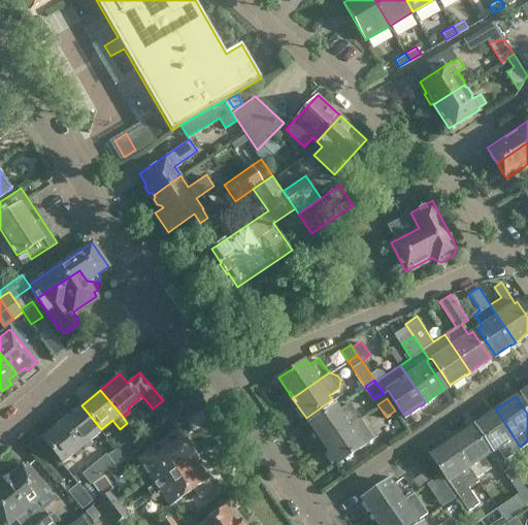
[(320,437),(319,438),(323,443),(360,418),(349,402),(338,409),(335,404),(309,423),(320,437)]
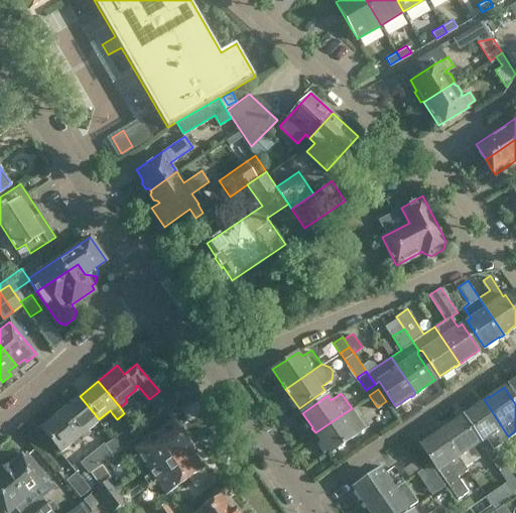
[(82,438),(90,432),(87,429),(99,419),(80,396),(60,411),(82,438)]
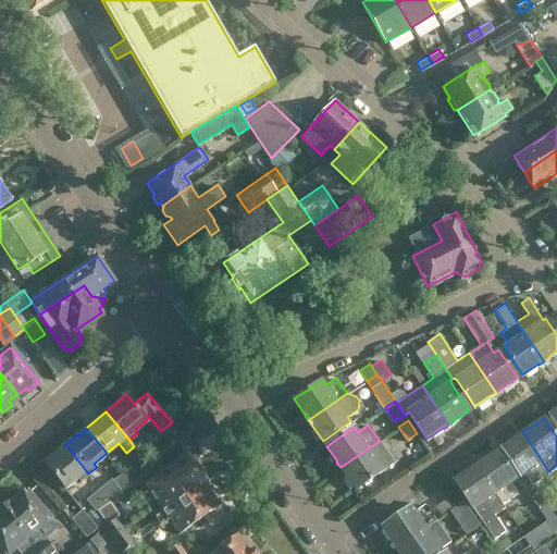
[(525,471),(533,482),(548,471),(522,431),(517,435),(518,435),(502,446),(520,475),(525,471)]
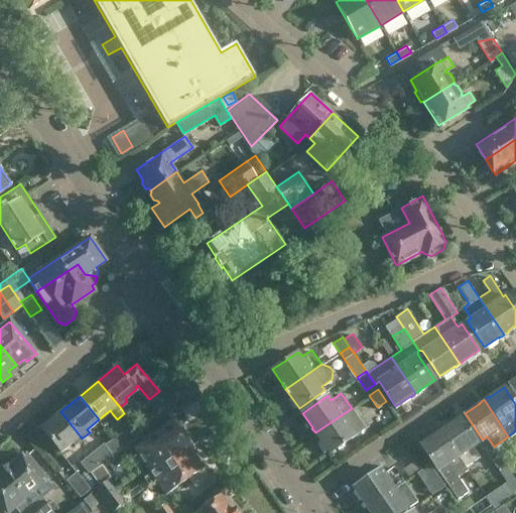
[(318,436),(329,452),(369,424),(362,414),(358,416),(352,408),(315,432),(318,437),(318,436)]
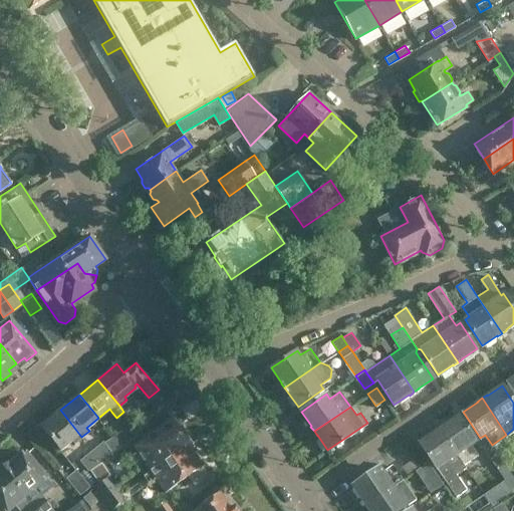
[(60,410),(41,426),(60,450),(71,440),(74,443),(81,437),(60,410)]
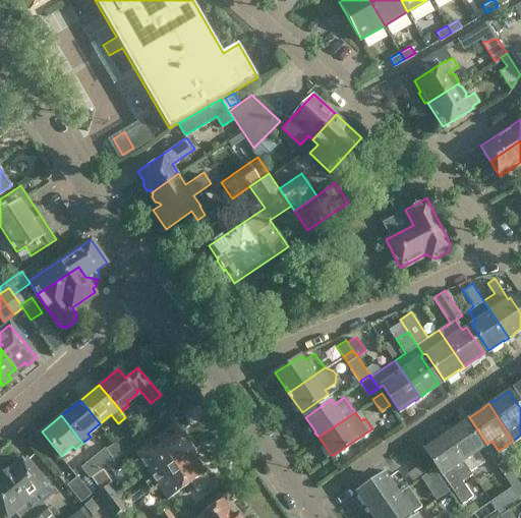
[(449,430),(444,434),(469,470),(484,460),(477,450),(481,447),(464,421),(449,432),(449,430)]
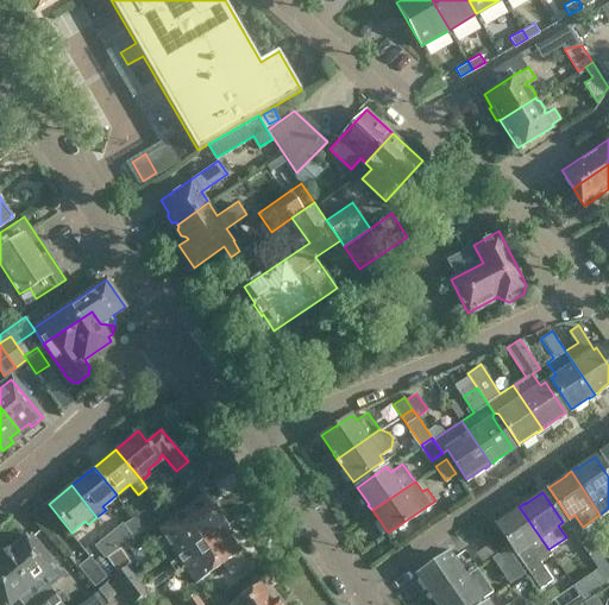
[(227,530),(228,529),(206,497),(158,528),(194,580),(223,562),(230,573),(246,562),(239,552),(240,550),(227,530)]
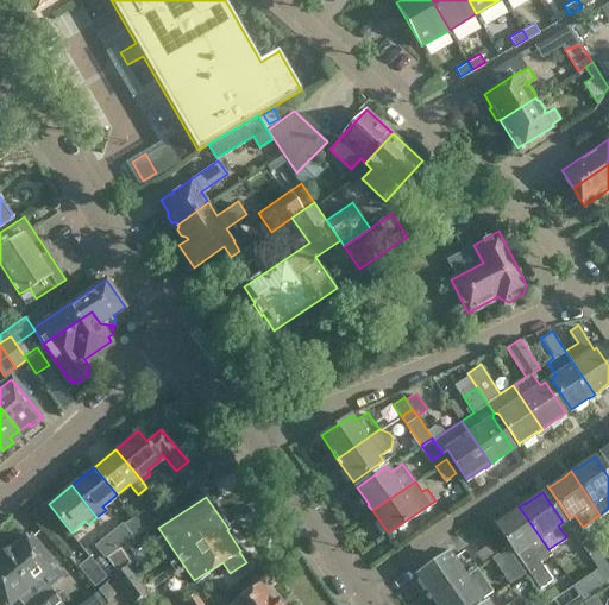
[(133,516),(142,529),(163,514),(155,502),(133,516)]
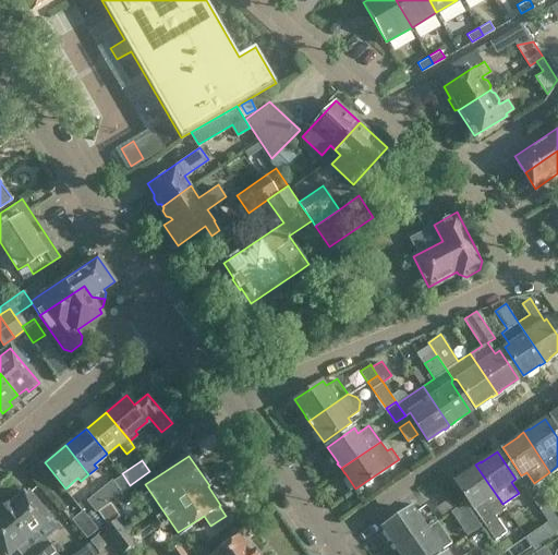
[(502,504),(475,465),(471,468),(471,469),(456,480),(495,538),(506,531),(495,515),(506,507),(502,504)]
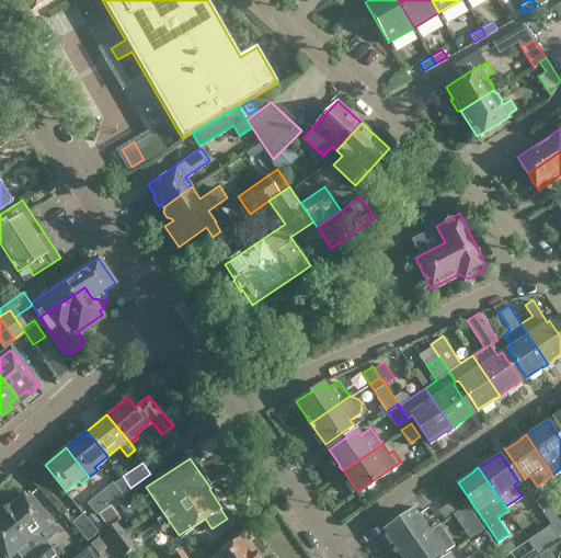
[(122,494),(130,488),(123,476),(114,482),(122,494)]
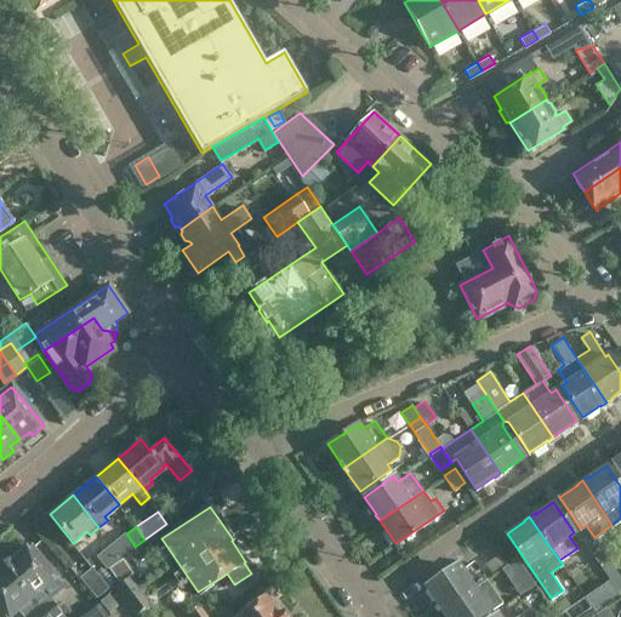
[(3,564),(46,616),(64,616),(61,612),(62,611),(49,596),(50,589),(60,581),(56,577),(57,576),(30,544),(28,548),(22,547),(3,564)]
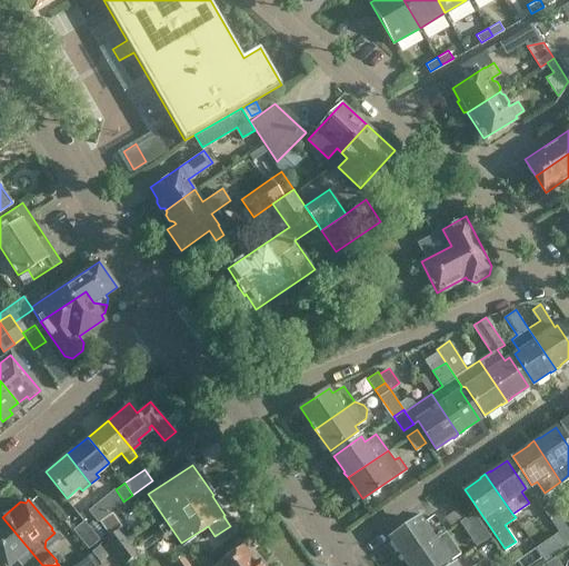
[(542,507),(549,518),(557,513),(550,502),(542,507)]
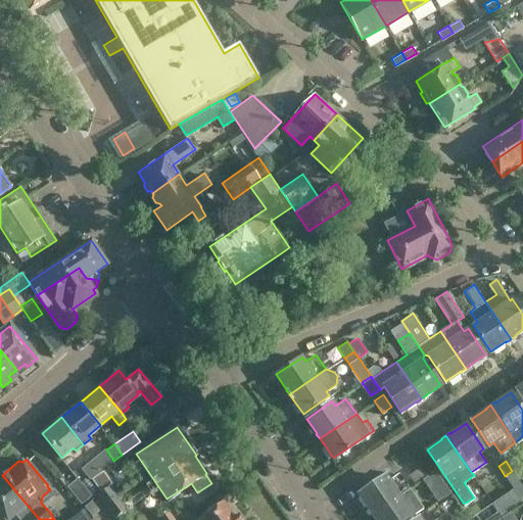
[(369,509),(368,509),(371,514),(410,487),(399,472),(389,479),(386,475),(359,493),(369,509)]
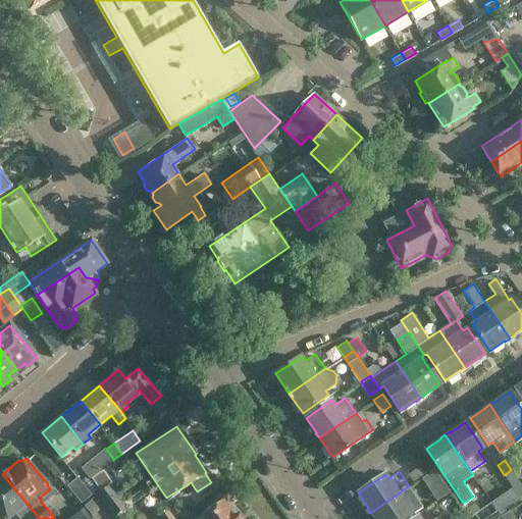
[(39,518),(2,474),(0,475),(0,517),(1,518),(6,518),(15,511),(21,518),(39,518)]
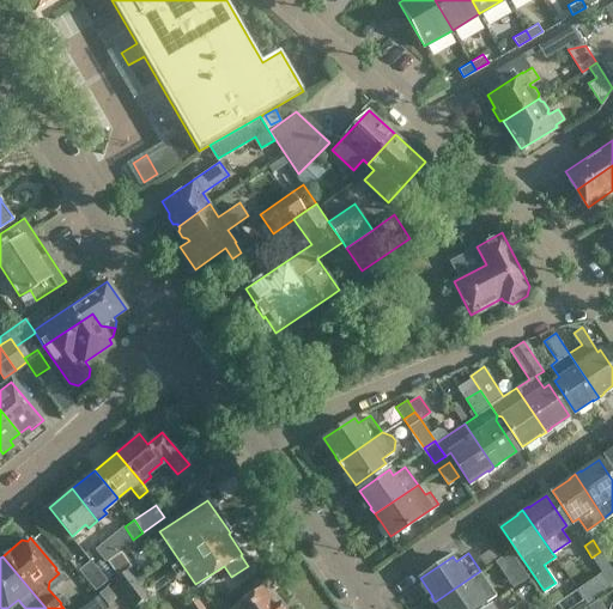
[(90,559),(79,568),(95,589),(107,579),(90,559)]
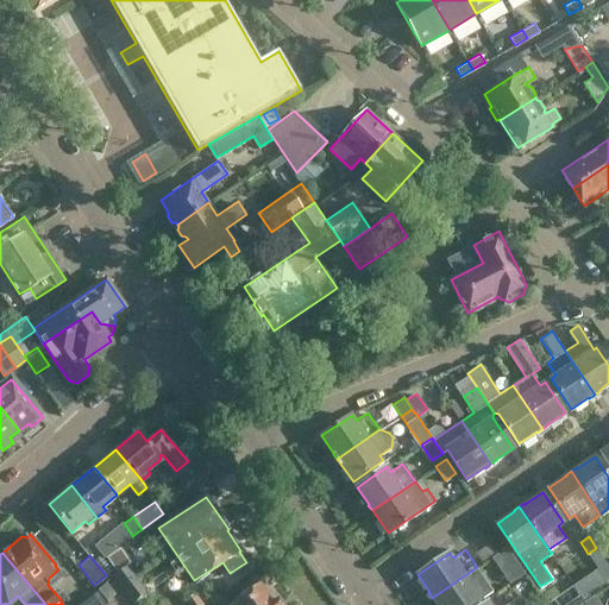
[(501,571),(513,586),(528,575),(516,560),(501,571)]
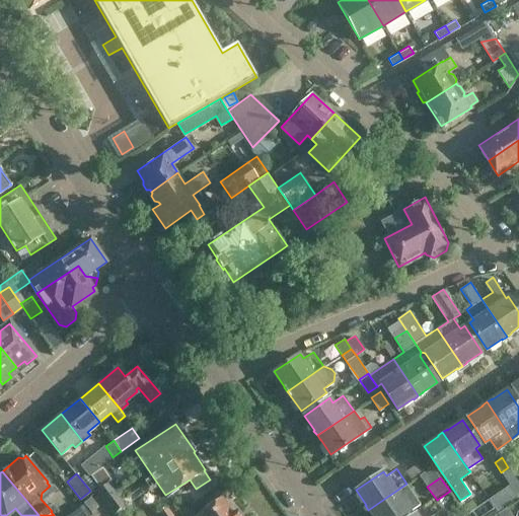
[(96,488),(105,500),(117,492),(107,480),(96,488)]
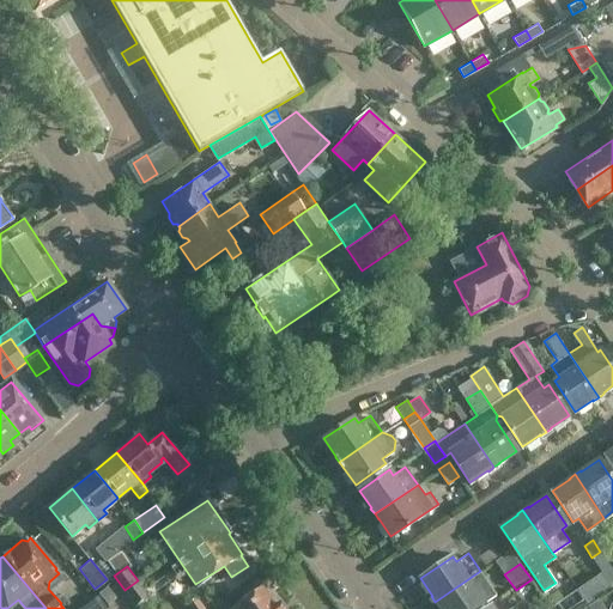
[(480,571),(435,602),(439,608),(439,607),(441,608),(473,608),(484,602),(496,594),(480,571)]
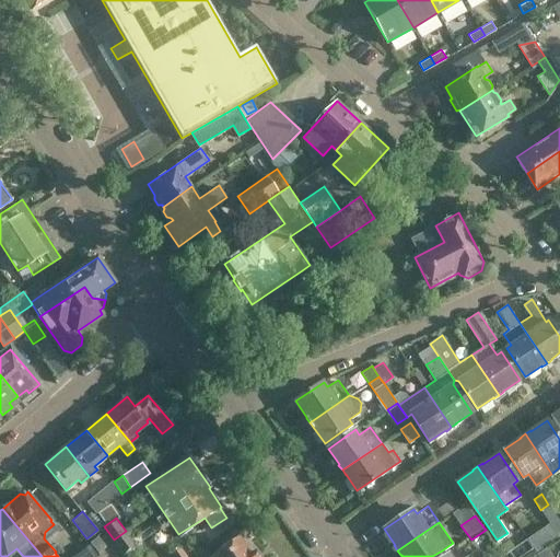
[(549,542),(558,536),(549,522),(540,529),(549,542)]
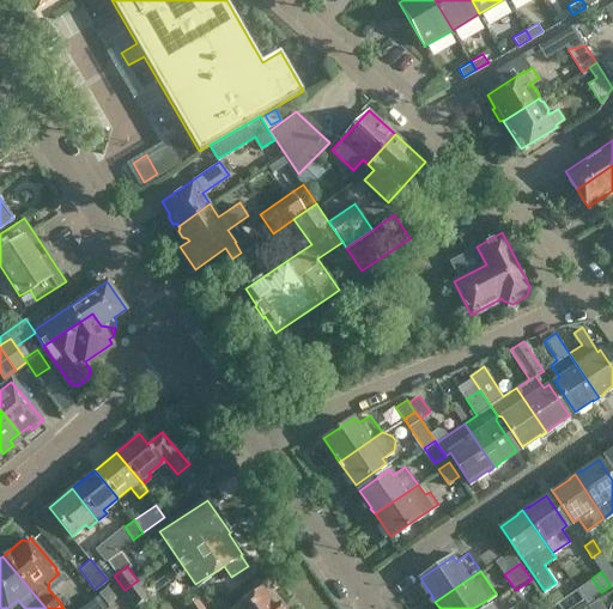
[(79,583),(78,591),(83,597),(93,589),(85,578),(79,583)]
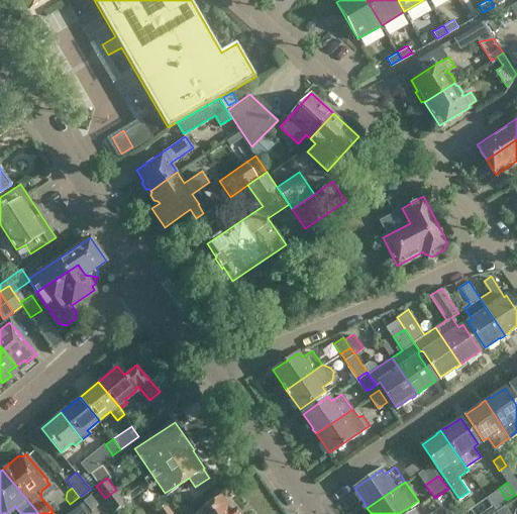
[(116,490),(105,498),(114,510),(125,501),(116,490)]
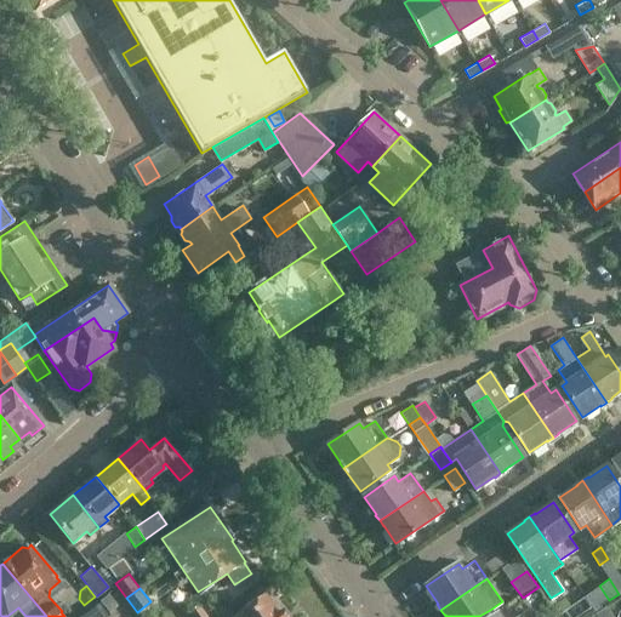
[(118,604),(109,593),(101,600),(109,611),(118,604)]
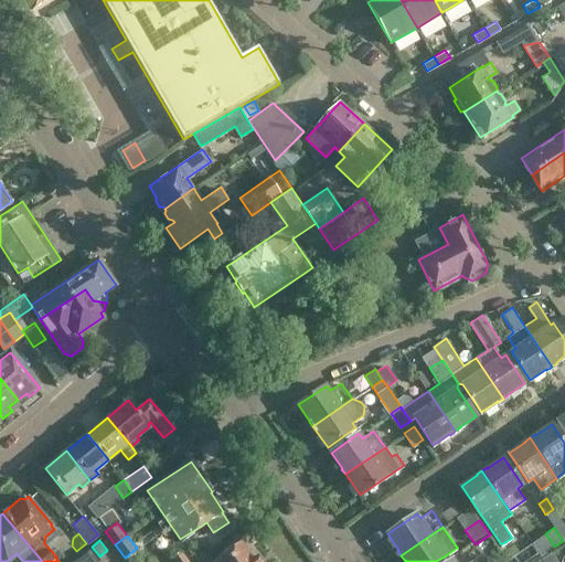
[(259,561),(257,558),(256,558),(244,541),(215,561),(213,561),(259,561)]
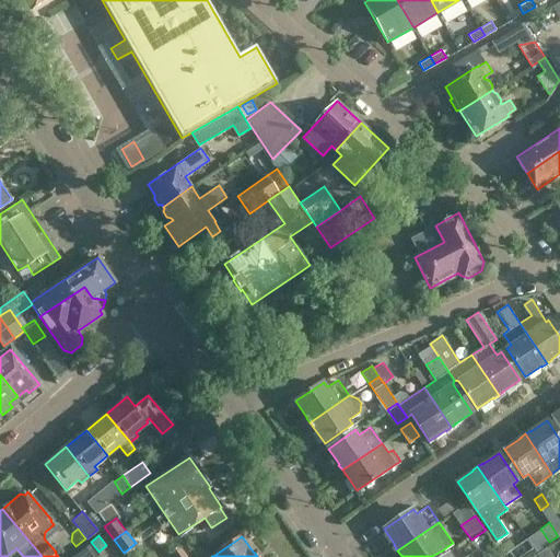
[(185,556),(188,555),(181,543),(170,549),(174,556),(185,556)]
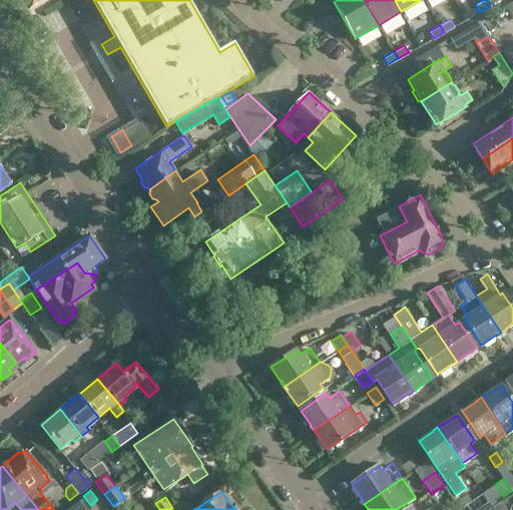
[(84,509),(88,507),(82,499),(75,504),(79,509),(84,509)]
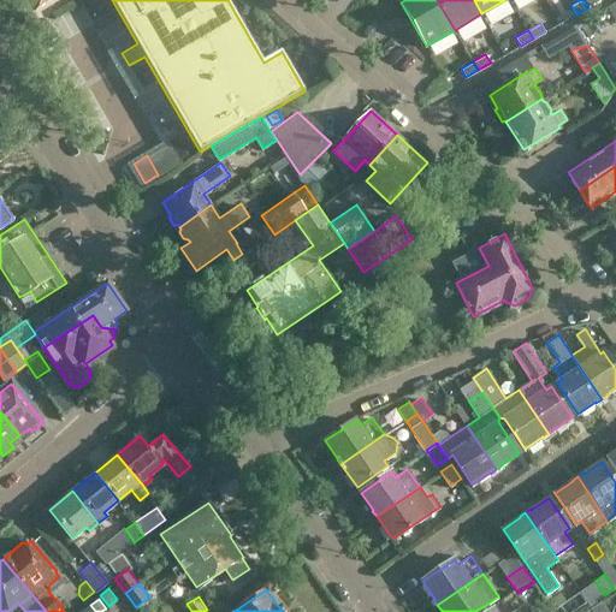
[(608,611),(600,600),(592,606),(594,611),(608,611)]
